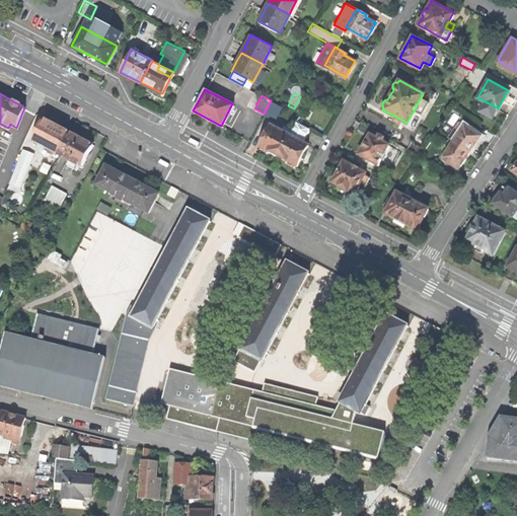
[(414,111),(421,115),(428,101),(421,97),(414,111)]
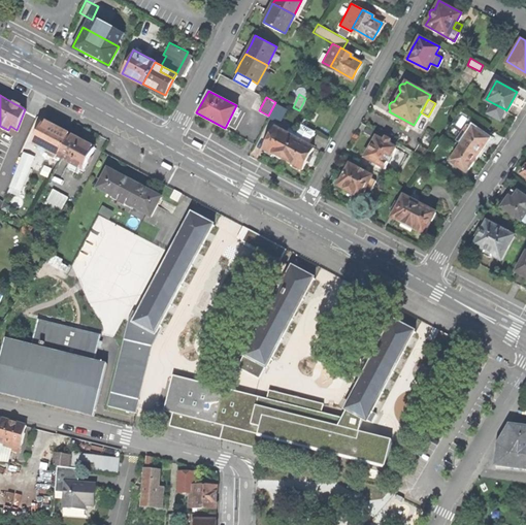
[(505,109),(493,103),(489,111),(500,119),(505,109)]
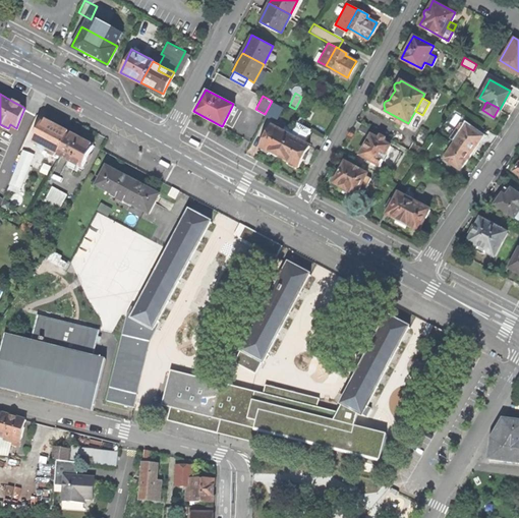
[(57,154),(69,131),(56,124),(44,118),(32,140),(40,145),(39,148),(45,151),(46,148),(57,154)]
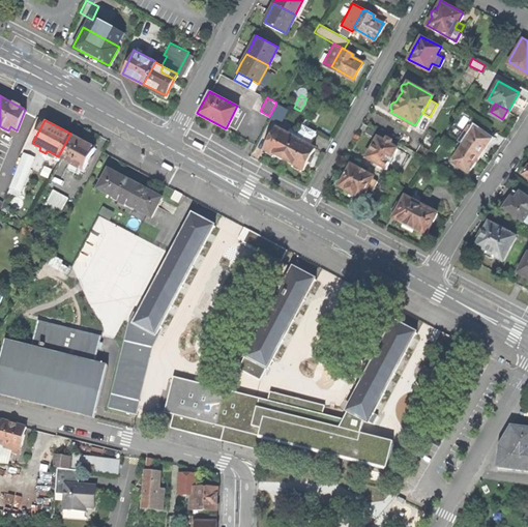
[(299,128),(295,137),(309,144),(315,130),(301,123),(299,128)]
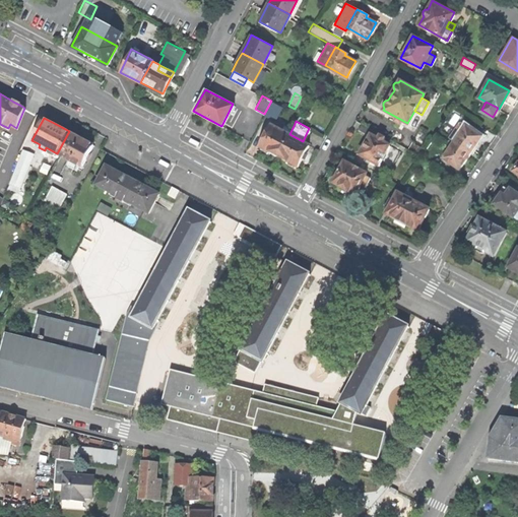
[(357,128),(369,135),(370,133),(372,128),(361,122),(357,128)]
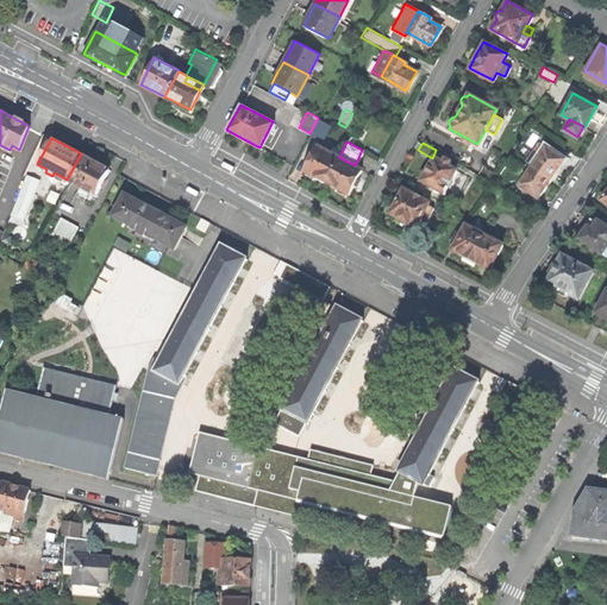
[(326,182),(339,157),(317,145),(304,170),(306,171),(305,175),(307,176),(312,178),(313,176),(326,182)]
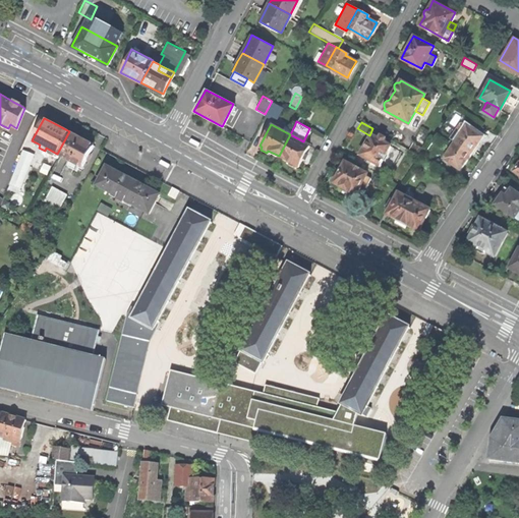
[(454,140),(471,152),(478,142),(482,135),(466,124),(454,140)]
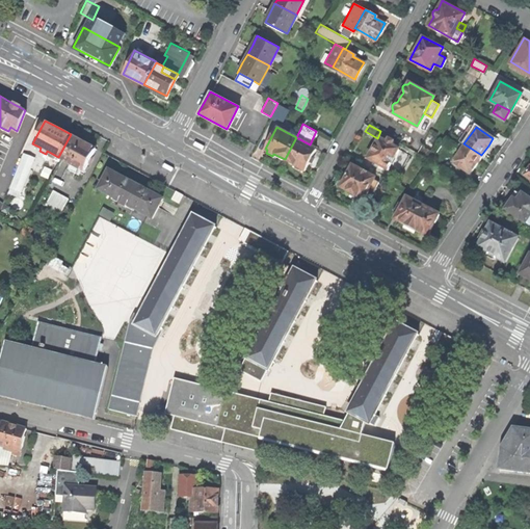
[(83,140),(71,134),(58,157),(71,163),(81,168),(83,169),(95,147),(83,140)]
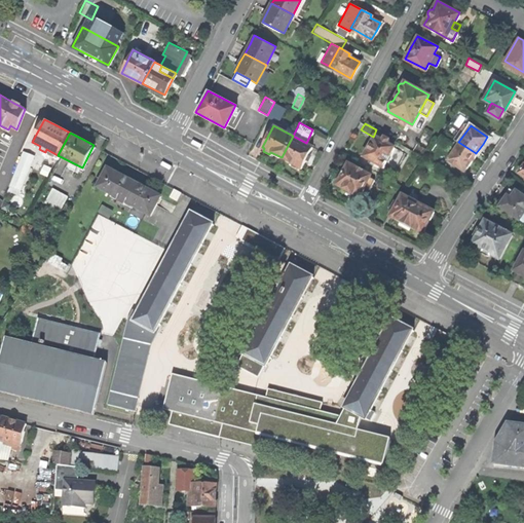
[(385,159),(393,146),(386,142),(388,138),(383,135),(381,139),(374,135),(373,137),(371,140),(369,141),(367,144),(365,147),(366,150),(363,155),(382,165),(385,159)]
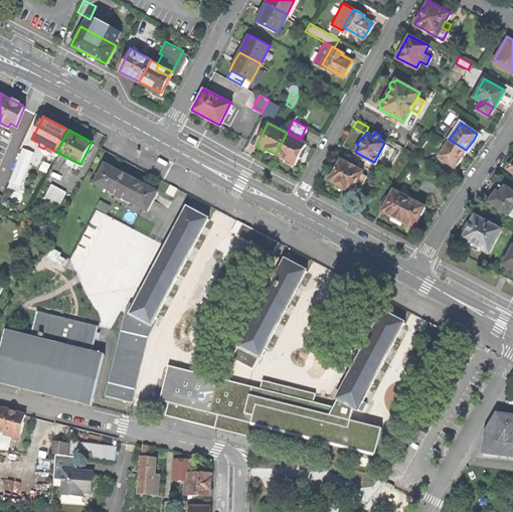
[(185,135),(184,136),(194,141),(196,138),(189,134),(186,133),(185,135)]
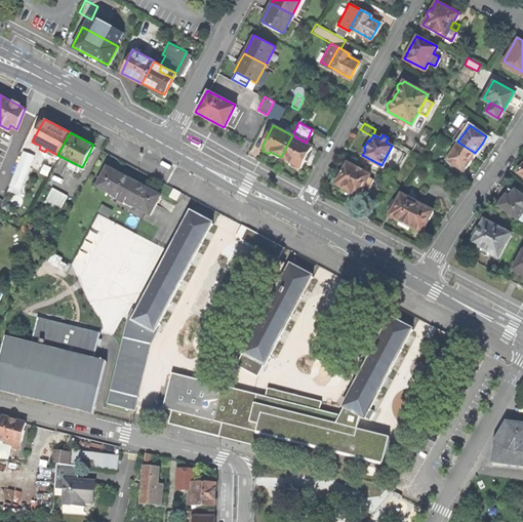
[(291,163),(290,165),(297,168),(298,166),(299,167),(307,155),(311,146),(306,143),(292,135),(281,157),(291,163)]
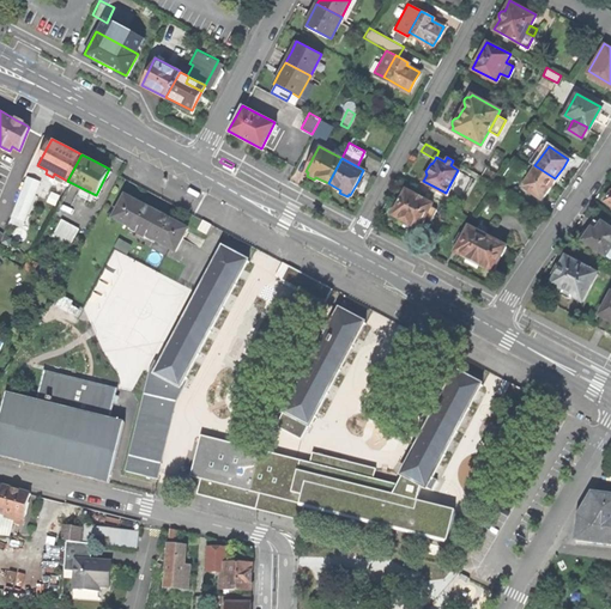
[(534,165),(521,186),(540,199),(549,188),(555,178),(534,165)]
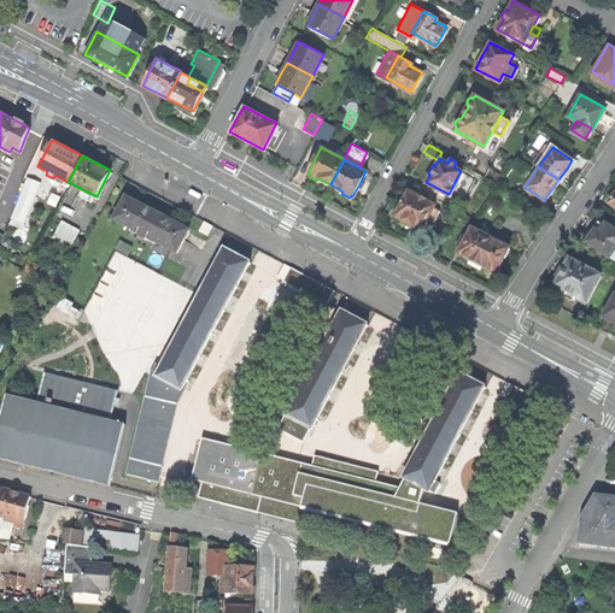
[(488,168),(485,176),(499,183),(504,175),(488,168)]
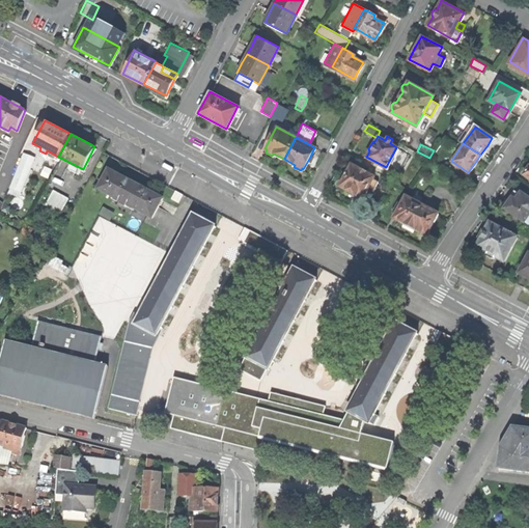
[(389,161),(398,166),(406,151),(396,147),(389,161)]
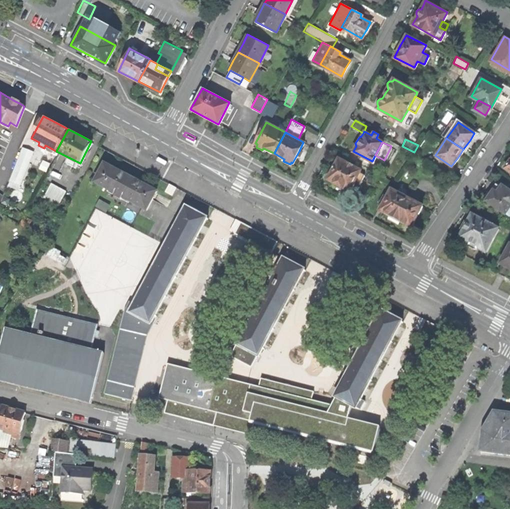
[(8,183),(17,187),(32,151),(22,147),(8,183)]
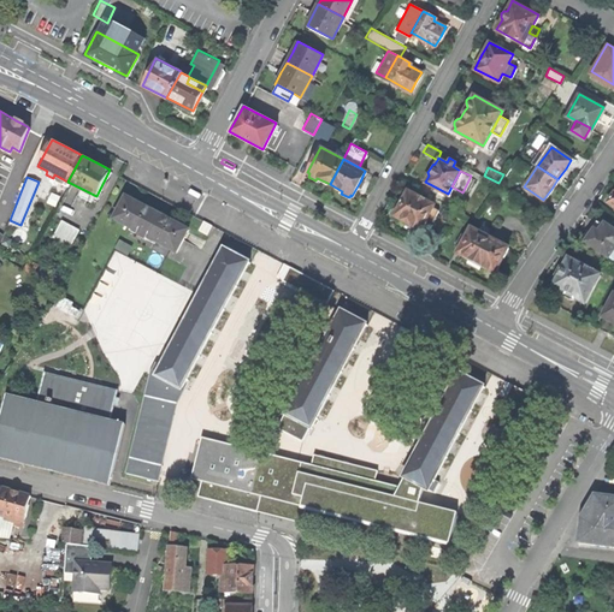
[(199,191),(200,190),(188,184),(186,189),(195,192),(198,194),(199,191)]
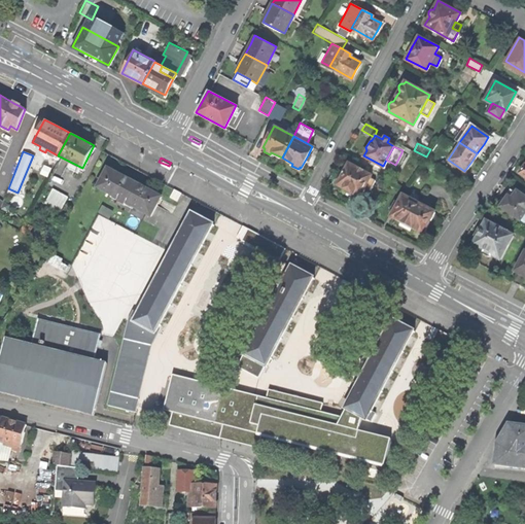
[(77,172),(80,167),(70,162),(68,167),(77,172)]
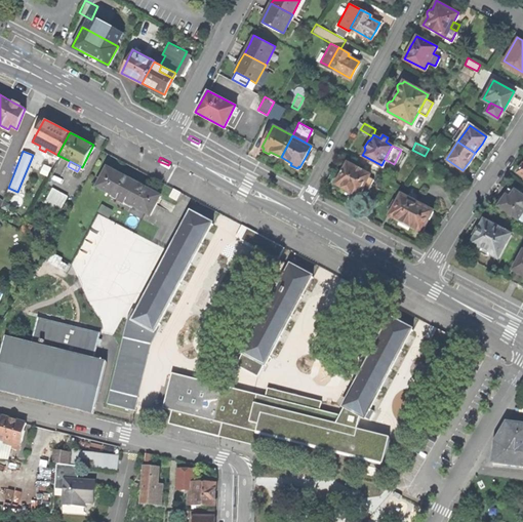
[(351,191),(359,195),(370,174),(362,169),(356,165),(356,166),(347,162),(342,171),(335,184),(340,186),(344,188),(345,190),(345,191),(348,193),(350,192),(351,191)]
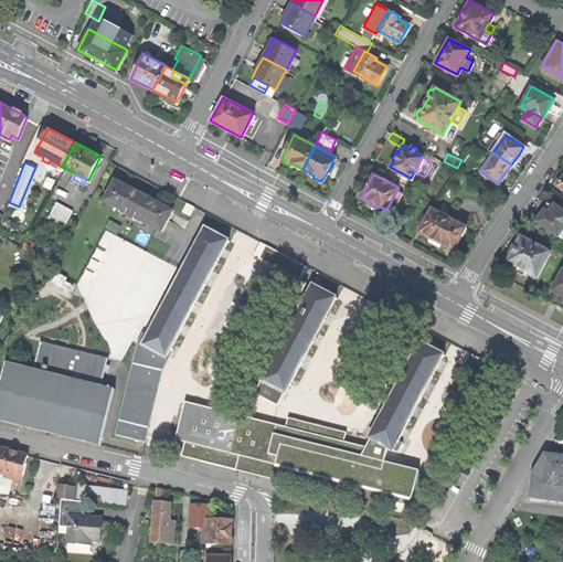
[(134,214),(161,229),(171,209),(141,193),(114,179),(104,199),(127,211),(126,213),(133,216),(134,214)]
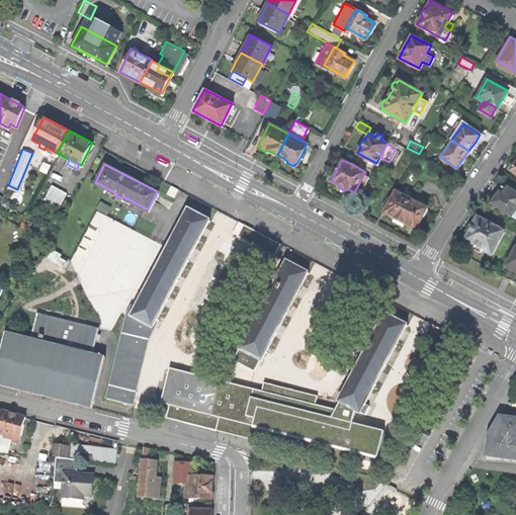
[(371,184),(378,188),(384,177),(377,173),(371,184)]
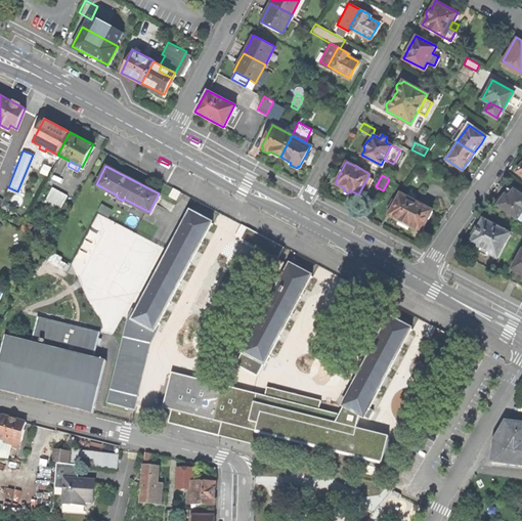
[(52,204),(59,190),(51,186),(44,201),(52,204)]
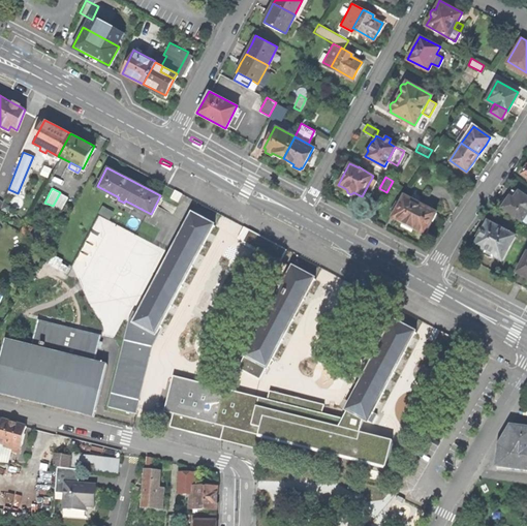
[(169,196),(177,200),(181,192),(174,188),(169,196)]
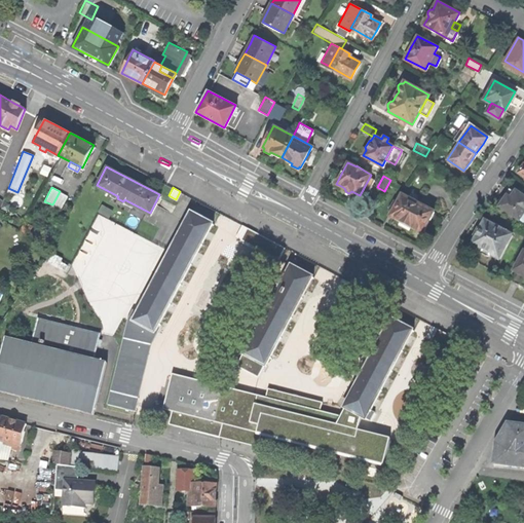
[(499,206),(519,219),(520,217),(523,220),(523,218),(523,212),(523,211),(523,195),(516,190),(515,191),(511,188),(506,196),(499,206)]
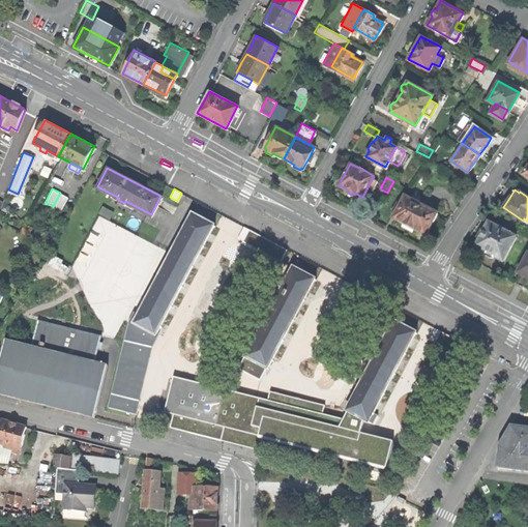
[(60,193),(53,206),(60,210),(67,197),(60,193)]
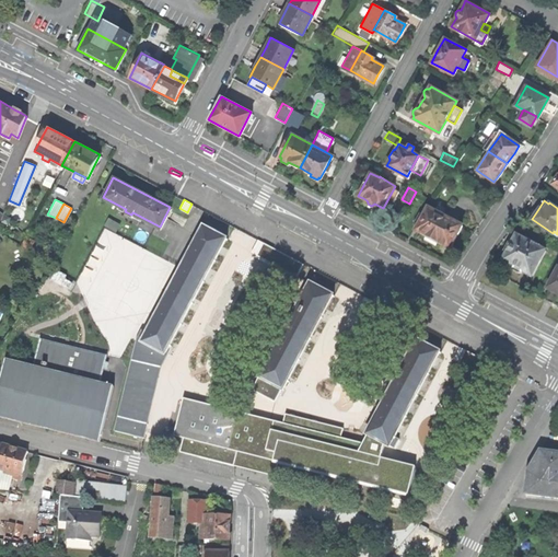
[(437,205),(433,210),(441,213),(443,208),(443,206),(441,205),(439,204),(437,205)]
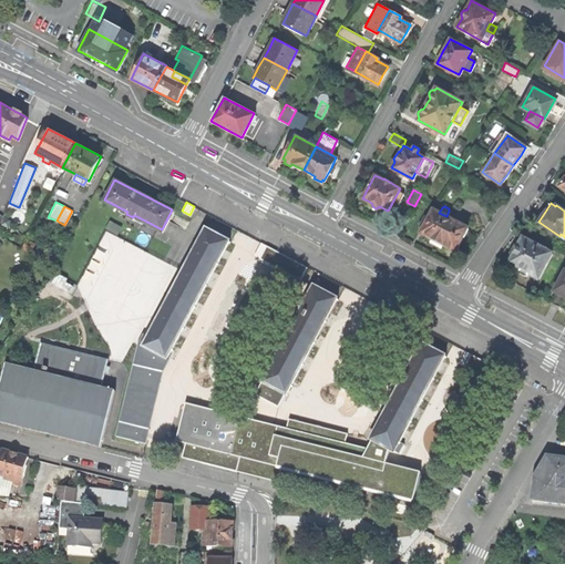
[(443,245),(454,250),(466,227),(447,216),(439,213),(433,209),(429,217),(424,226),(421,233),(427,236),(431,238),(443,245)]
